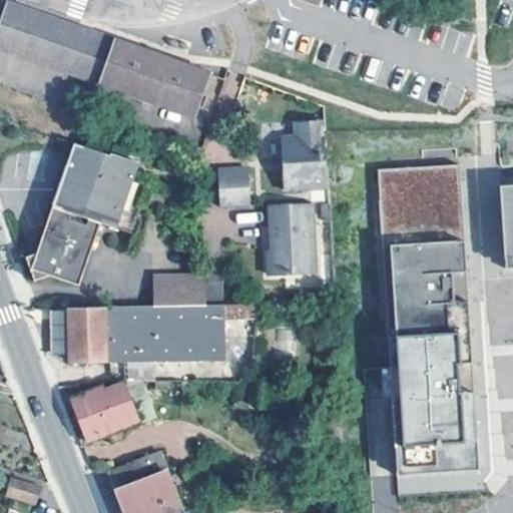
[(151,55),(5,4),(0,19),(0,49),(96,83),(192,116),(206,74),(174,63),(151,55)]
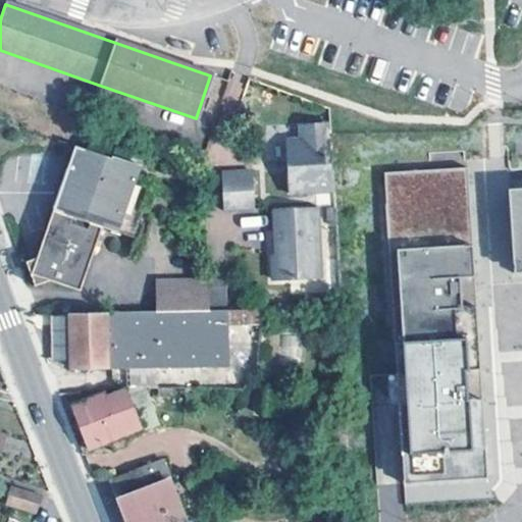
[(180,55),(157,47),(154,56),(177,64),(180,55)]
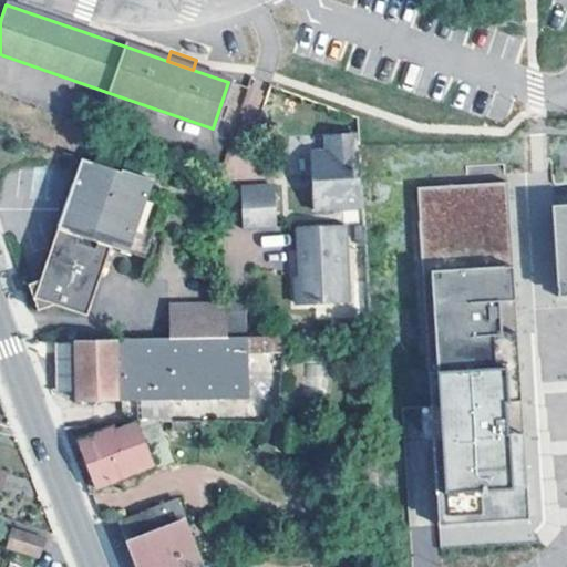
[(357,147),(357,132),(326,134),(326,152),(309,153),(311,207),(311,212),(329,210),(329,205),(339,205),(340,210),(360,209),(357,147)]
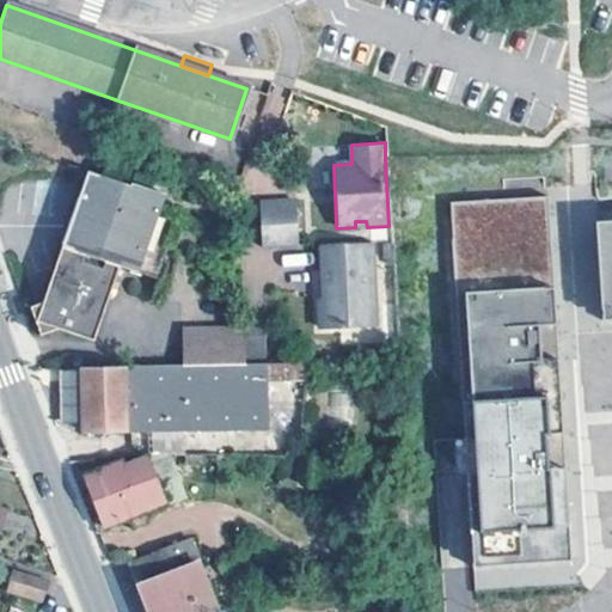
[(102,176),(123,184),(132,158),(111,151),(102,176)]
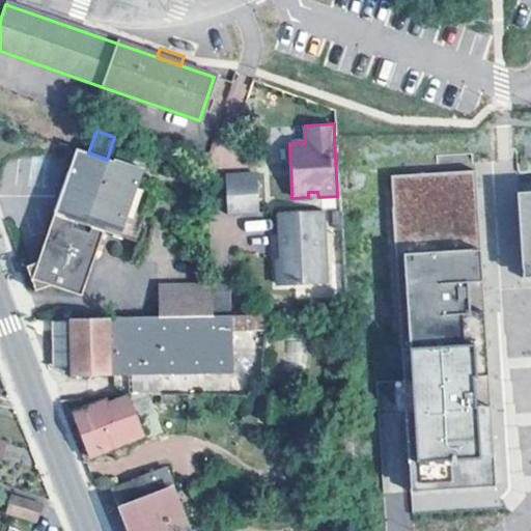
[(52,216),(101,232),(133,244),(152,192),(134,186),(139,169),(132,167),(135,157),(120,151),(116,163),(107,160),(88,152),(76,148),(59,195),(52,216)]
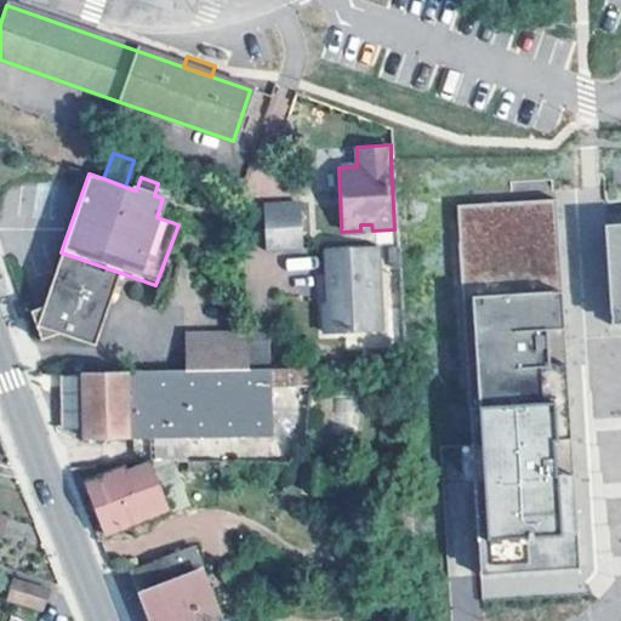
[(457,205),(479,576),(577,570),(574,496),(556,199),(457,205)]
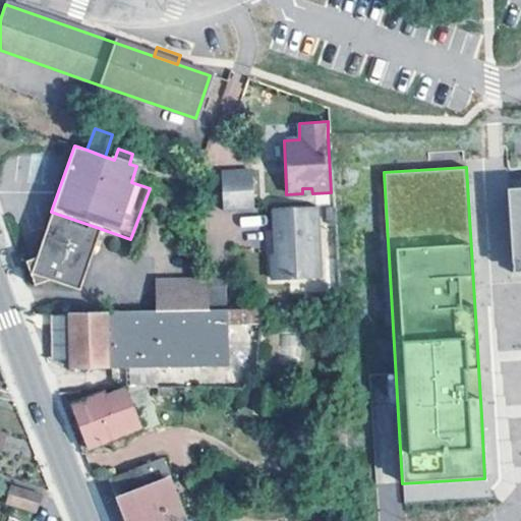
[(250,210),(249,172),(218,173),(219,212),(250,210)]
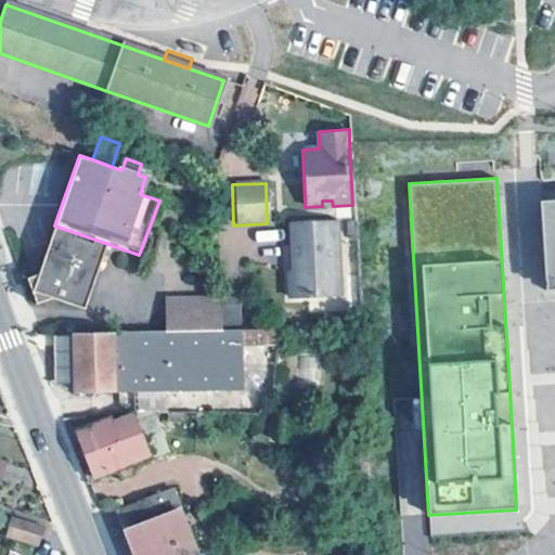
[(554,199),(539,202),(544,291),(554,289),(554,199)]
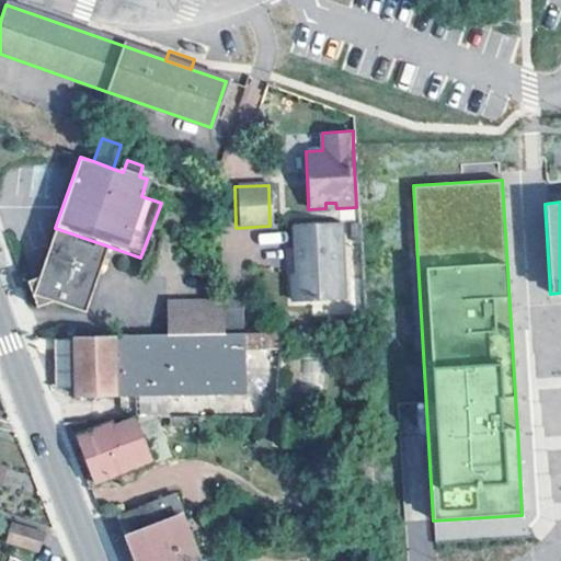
[(342,298),(340,222),(292,226),(293,264),(295,263),(296,275),(288,275),(290,300),(342,298)]
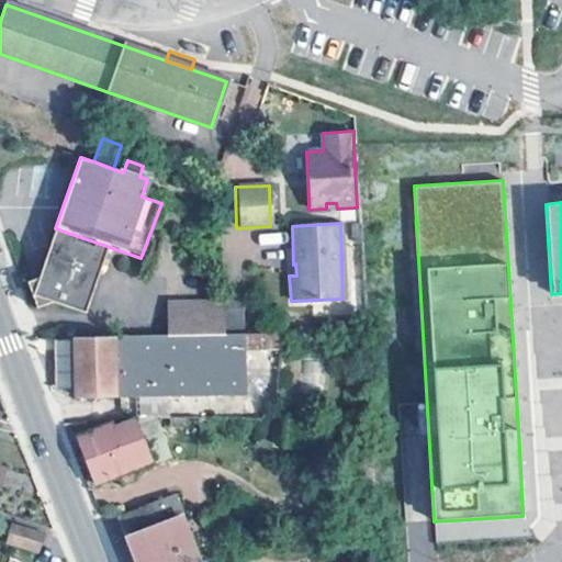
[(107,246),(55,228),(37,279),(26,282),(36,307),(55,301),(76,307),(83,312),(107,246)]
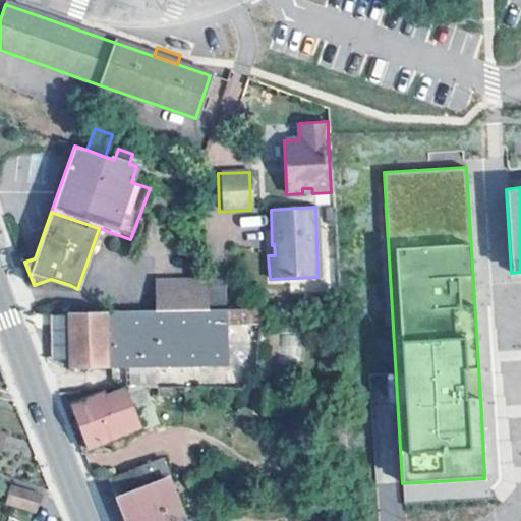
[(150,312),(204,311),(205,280),(151,280),(150,312)]
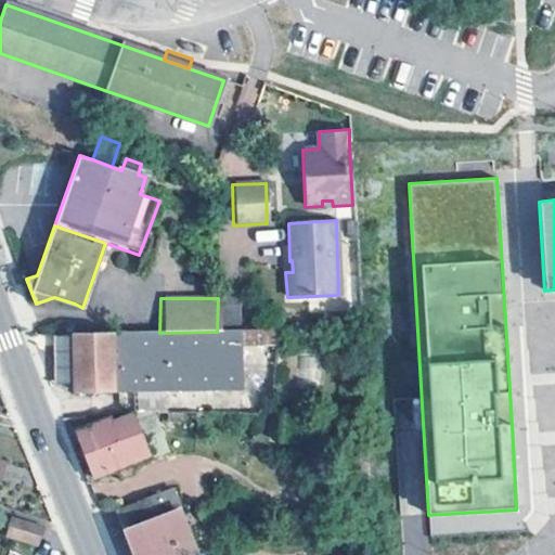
[(217,332),(159,333),(73,334),(73,358),(74,383),(74,392),(234,391),(233,345),(263,345),(266,343),(266,332),(217,332)]
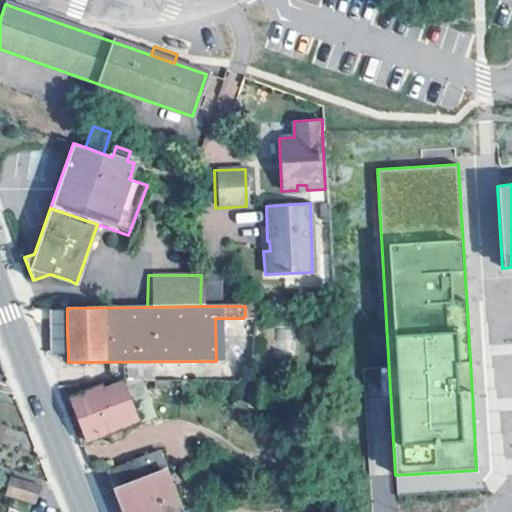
[(49,353),(68,353),(67,330),(67,308),(48,308),(49,353)]
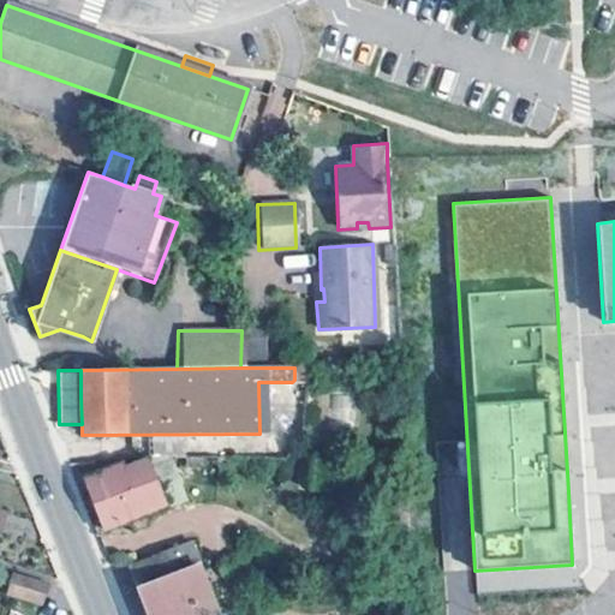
[(231,451),(273,451),(273,435),(231,435),(231,451)]
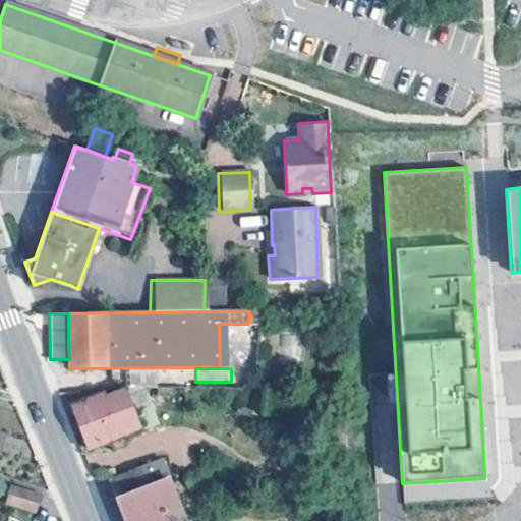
[(128,369),(128,386),(159,386),(158,369),(128,369)]
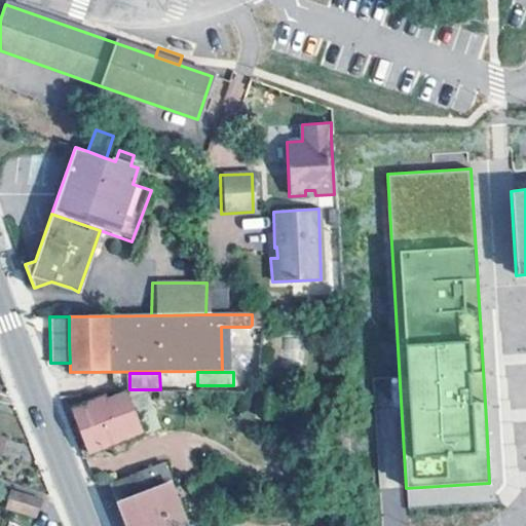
[(139,434),(123,393),(105,401),(104,397),(71,410),(88,453),(139,434)]
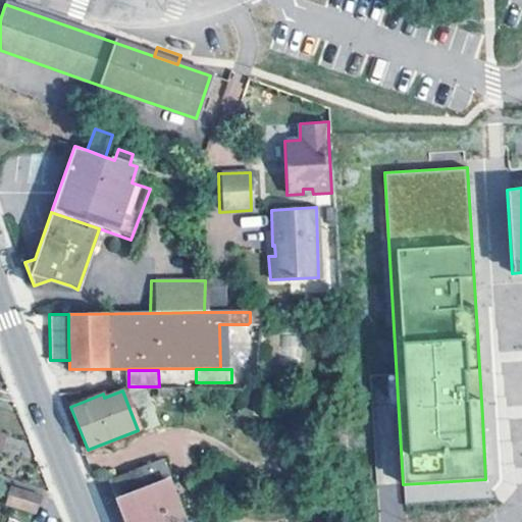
[(110,492),(123,521),(183,521),(159,459),(110,492)]
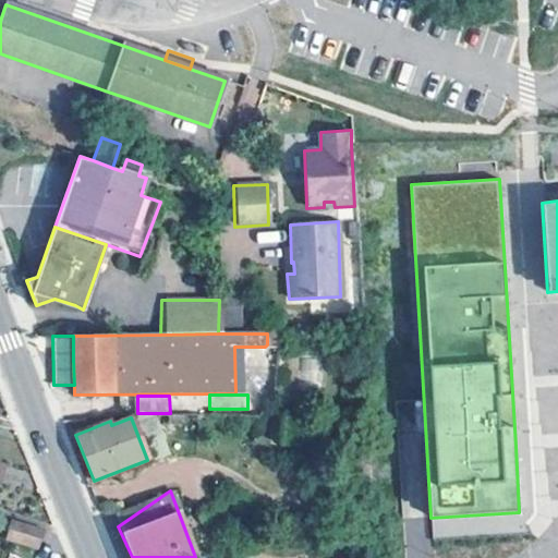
[(40,532),(10,521),(3,540),(34,550),(40,532)]
